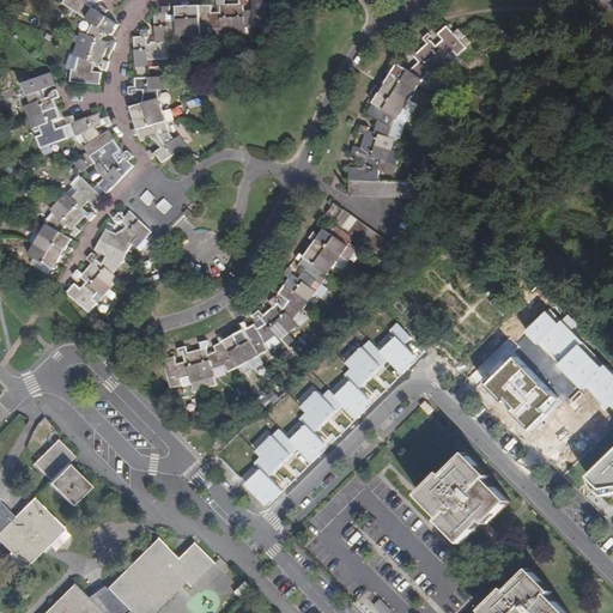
[(95,0),(97,1),(97,0),(65,0),(64,4),(86,19),(93,8),(87,4),(90,0),(95,0)]
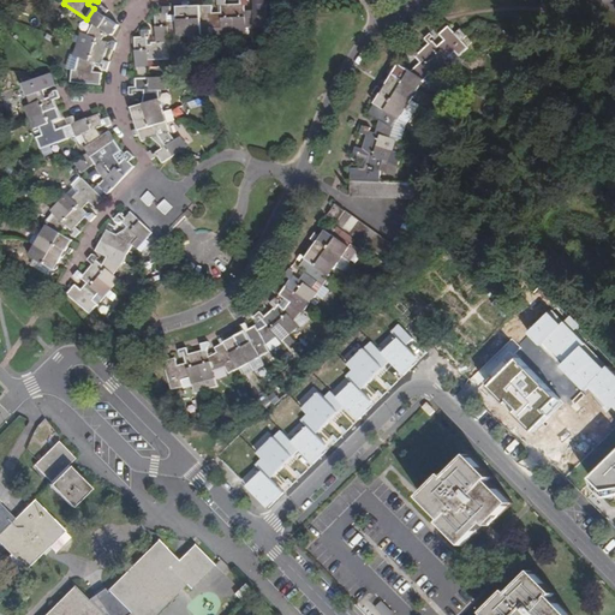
[(236,35),(234,5),(227,5),(226,0),(218,0),(219,6),(221,6),(222,12),(213,12),(213,6),(203,6),(202,6),(203,36),(214,36),(214,29),(222,29),(224,36),(236,35)]
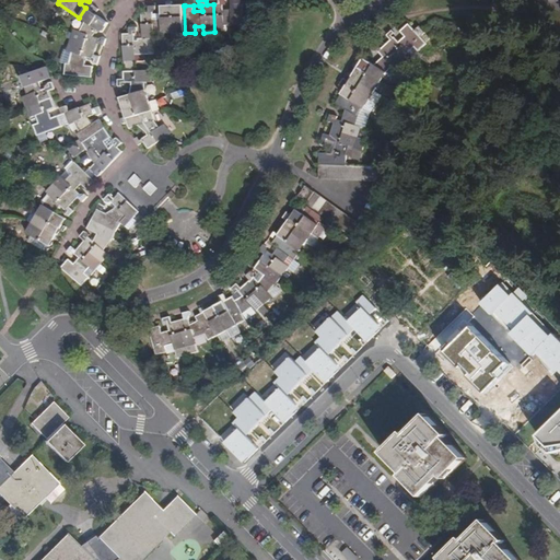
[(244,25),(243,0),(231,0),(232,10),(224,10),(224,4),(228,4),(226,0),(219,0),(220,4),(213,4),(214,32),(225,32),(225,25),(244,25)]
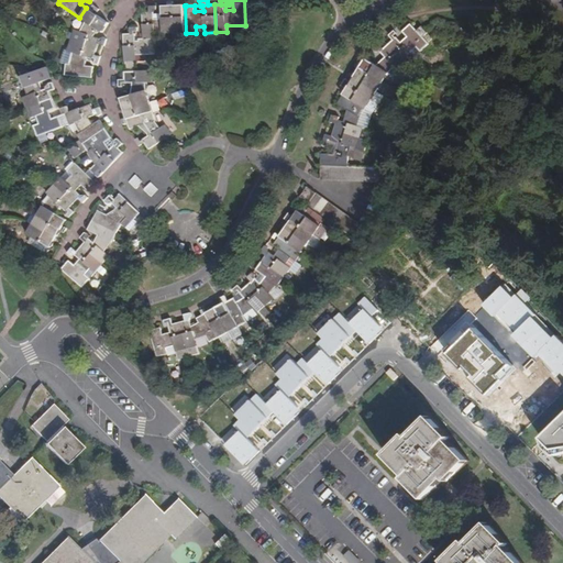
[(94,37),(99,31),(103,33),(109,23),(96,14),(99,9),(94,6),(90,10),(86,8),(79,18),(86,21),(81,32),(76,30),(72,41),(96,51),(99,45),(105,46),(107,40),(105,37),(102,41),(94,37)]
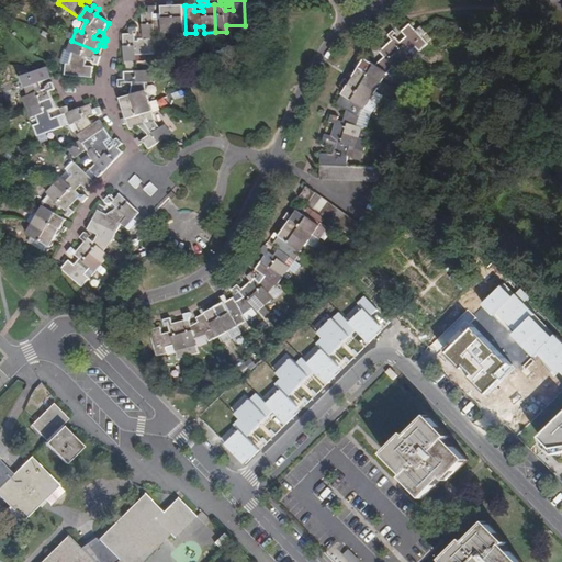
[(173,34),(172,6),(161,7),(163,20),(155,20),(155,13),(157,10),(157,7),(149,7),(149,13),(143,13),(144,40),(156,40),(156,34),(173,34)]
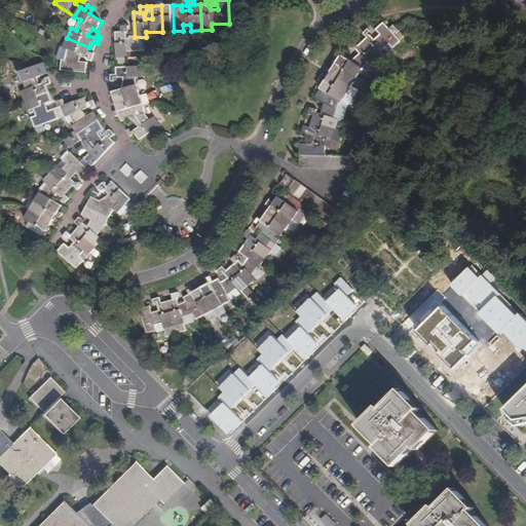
[(174,31),(173,5),(161,5),(162,32),(174,31)]
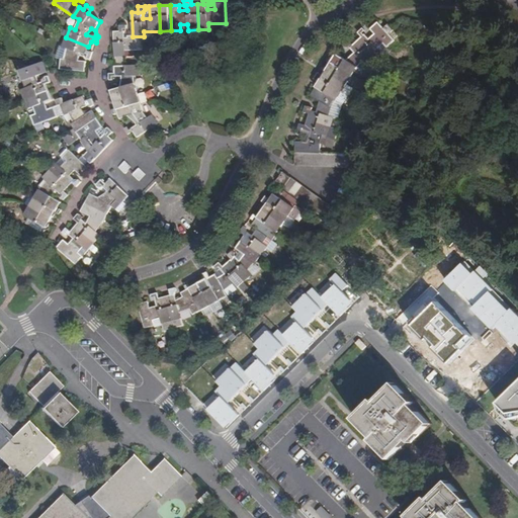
[(387,49),(396,41),(378,22),(371,29),(375,34),(370,39),(365,34),(366,32),(363,28),(359,32),(362,36),(358,41),(375,61),(380,66),(387,59),(379,50),(384,45),(387,49)]
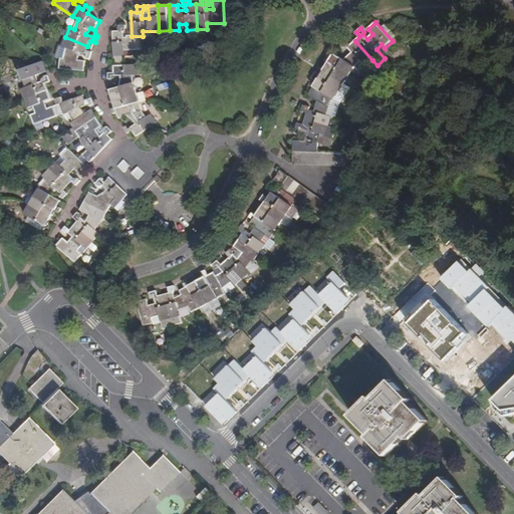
[(143,50),(143,36),(132,36),(127,36),(124,37),(124,32),(126,31),(126,25),(119,26),(119,32),(113,32),(113,56),(124,56),(124,50),(133,50),(143,50)]
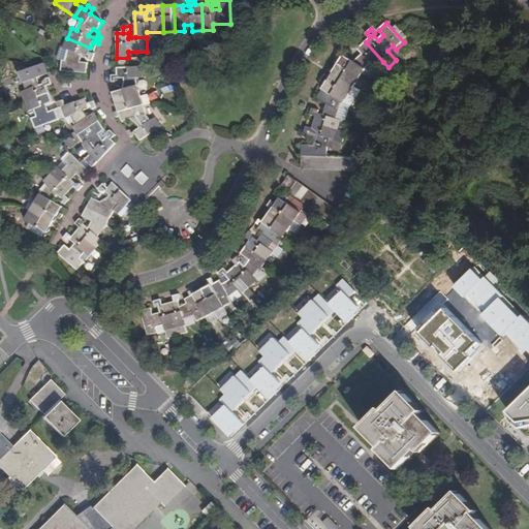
[(80,62),(81,55),(89,58),(89,60),(93,60),(95,54),(89,51),(90,48),(67,38),(63,48),(69,51),(66,61),(62,60),(61,70),(86,73),(87,63),(80,62)]
